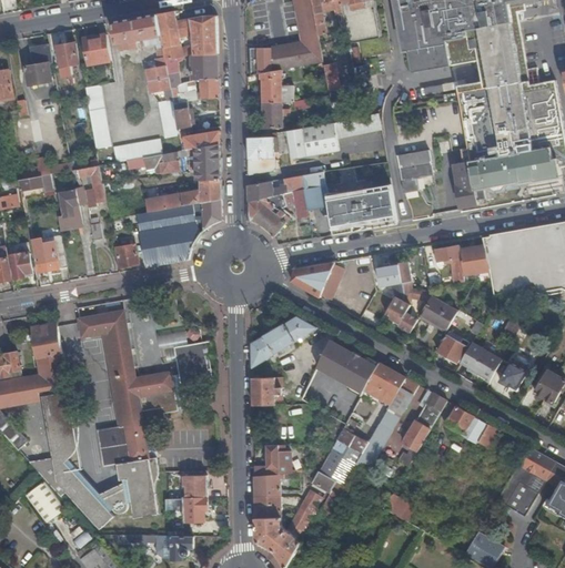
[(258,75),(262,74),(281,71),(322,63),(316,36),(310,0),(293,0),(301,42),(270,49),(248,49),(249,77),(258,74),(258,75)]
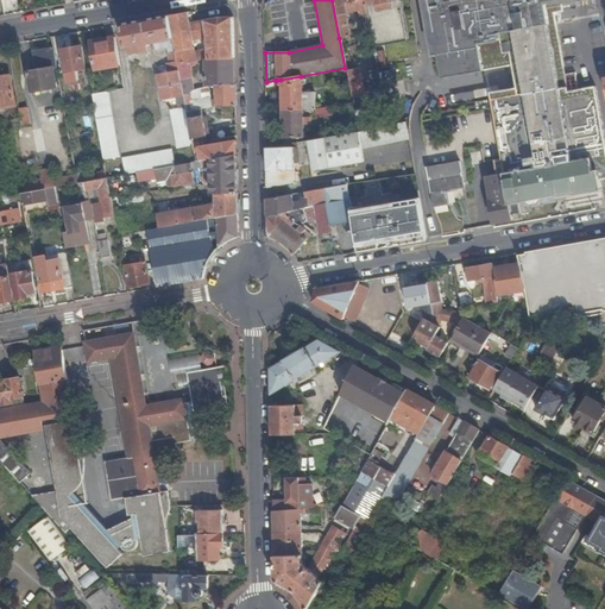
[(365,42),(370,41),(363,6),(361,0),(332,0),(339,38),(347,37),(344,13),(355,11),(357,17),(360,16),(365,42)]
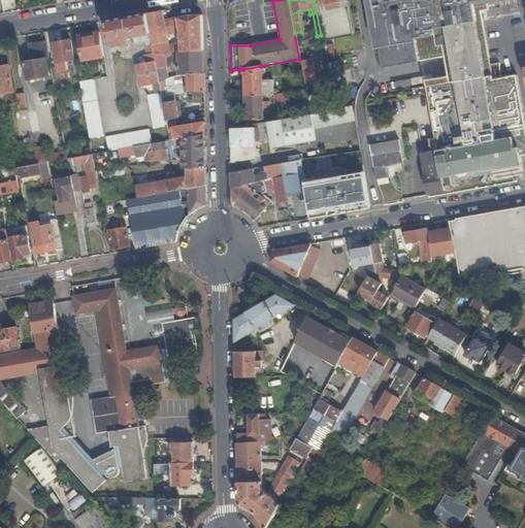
[(381,67),(386,67),(385,62),(382,46),(372,0),(365,0),(373,47),(376,46),(381,67)]
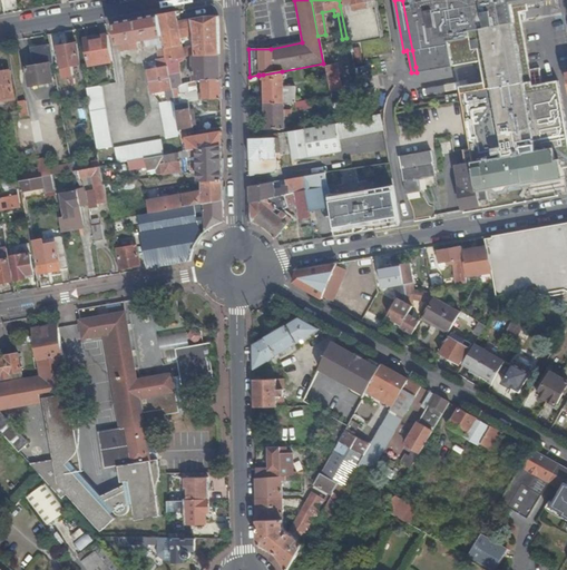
[(441,38),(433,0),(402,0),(412,50),(416,67),(417,72),(447,67),(441,38)]
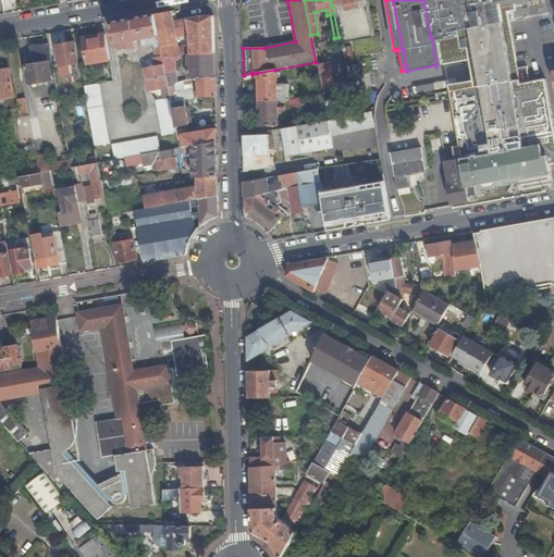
[(480,91),(512,87),(501,23),(501,22),(502,22),(500,12),(504,11),(519,8),(527,7),(527,2),(526,0),(423,0),(431,37),(457,32),(457,29),(467,27),(468,27),(469,27),(472,51),(479,85),(480,91)]
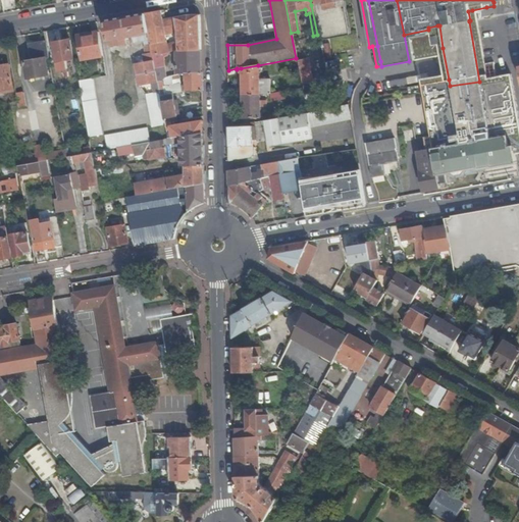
[(143,13),(150,55),(166,52),(163,34),(175,31),(177,50),(199,50),(198,14),(187,15),(160,19),(159,10),(143,13)]
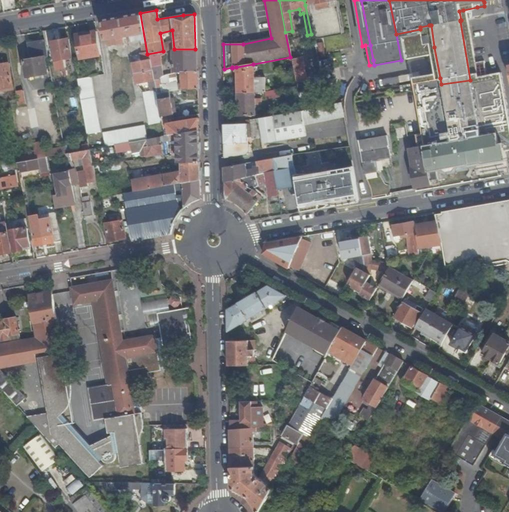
[(152,80),(150,67),(147,54),(140,13),(100,20),(105,46),(121,43),(120,37),(125,36),(126,42),(139,40),(140,45),(139,45),(142,61),(130,63),(134,84),(147,81),(148,91),(141,93),(146,125),(160,123),(160,122),(155,93),(152,80)]
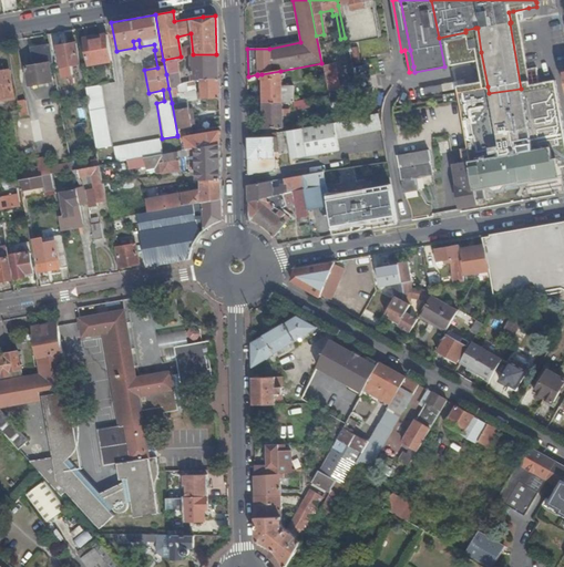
[(439,38),(444,66),(451,64),(447,39),(465,35),(465,32),(439,38)]
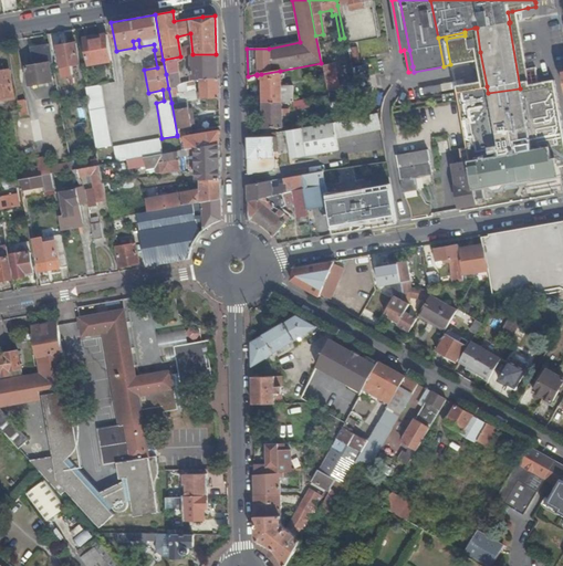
[(86,64),(110,60),(105,34),(82,39),(86,64)]
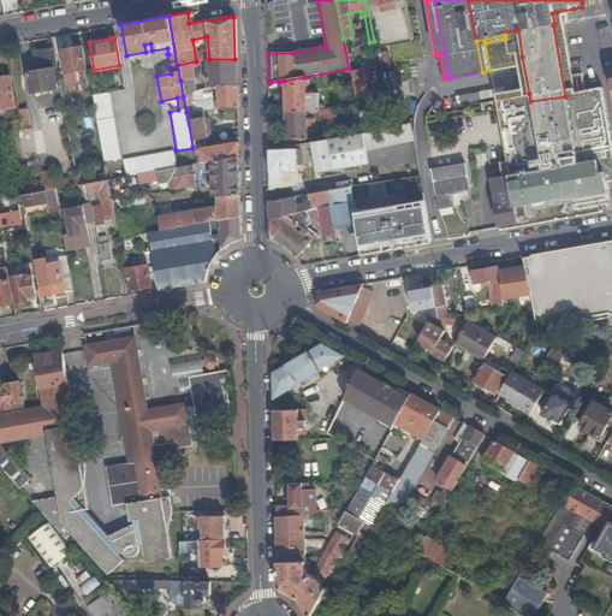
[(409,41),(413,59),(422,58),(419,40),(409,41)]
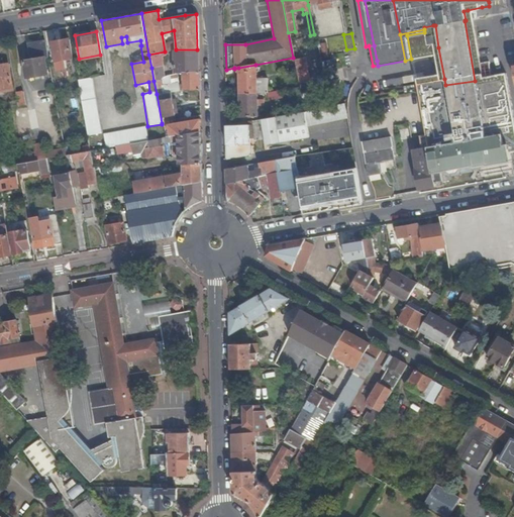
[(343,34),(325,38),(328,54),(346,49),(343,34)]
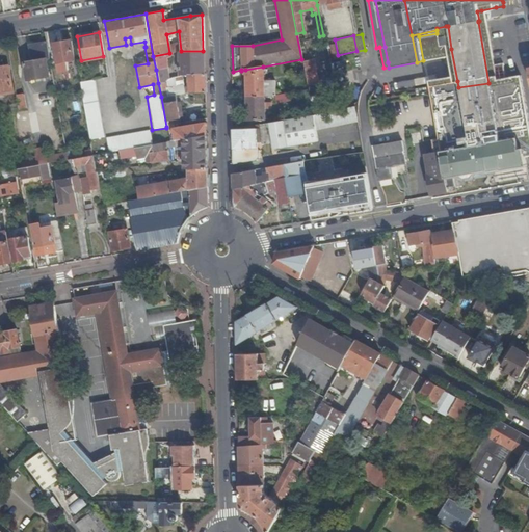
[(69,41),(52,43),(55,62),(73,59),(69,41)]
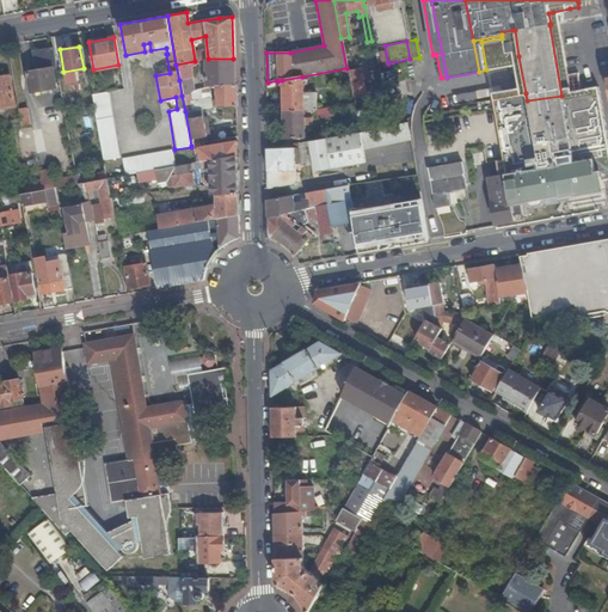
[(55,67),(51,49),(32,53),(36,71),(26,72),(30,92),(55,87),(51,67),(55,67)]
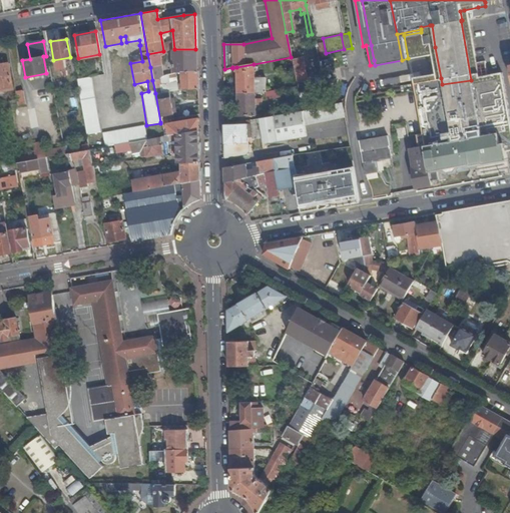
[(174,49),(171,50),(172,72),(180,70),(195,70),(195,49),(174,49)]
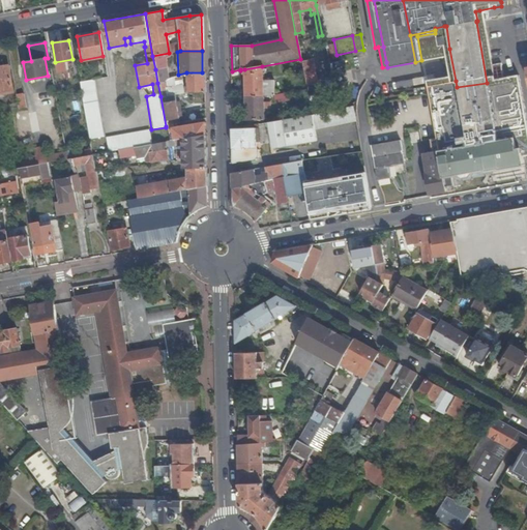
[(327,80),(318,57),(312,60),(321,82),(327,80)]
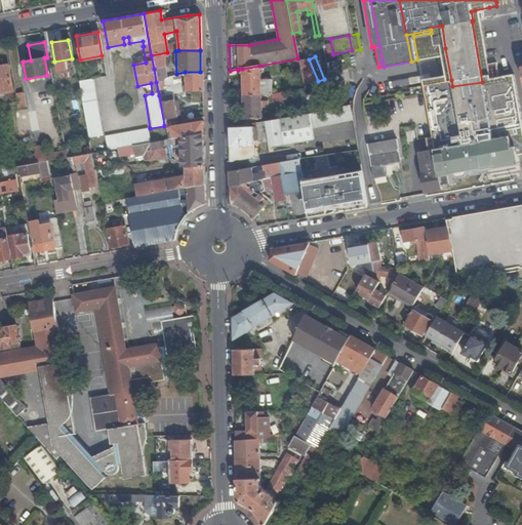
[(297,61),(303,85),(313,83),(308,59),(297,61)]
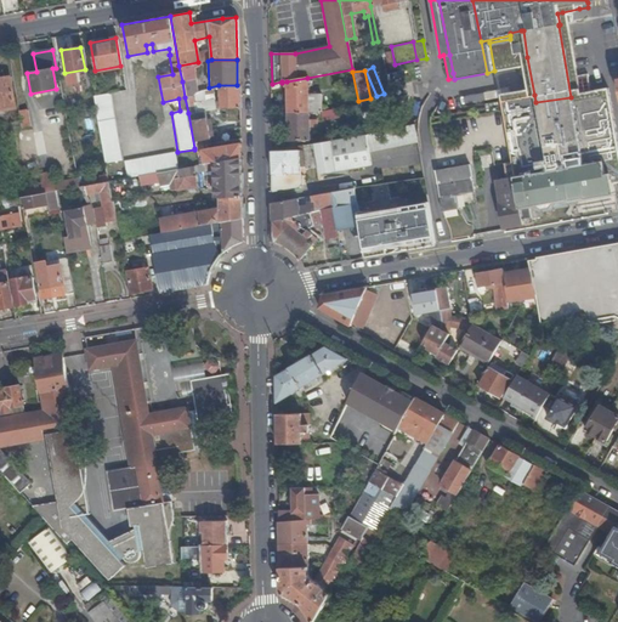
[(0,111),(13,108),(7,77),(0,78),(0,111)]
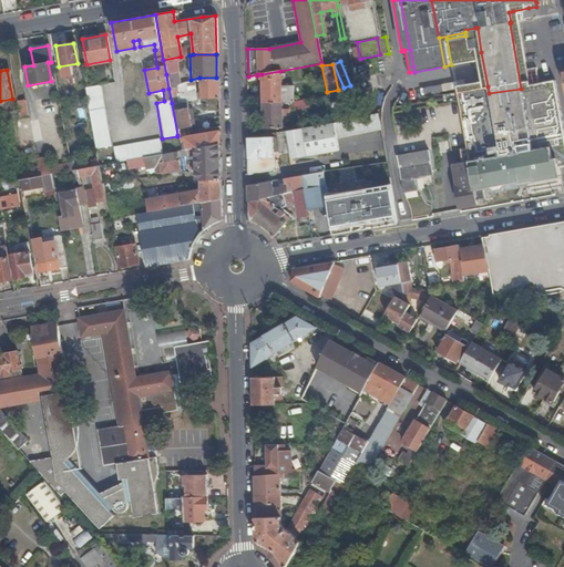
[(262,74),(263,103),(280,103),(291,103),(291,86),(280,88),(280,71),(262,74)]
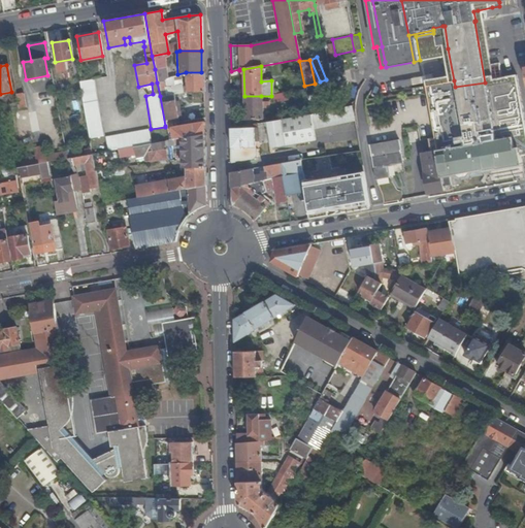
[(163,67),(155,69),(157,83),(162,81),(166,77),(163,67)]
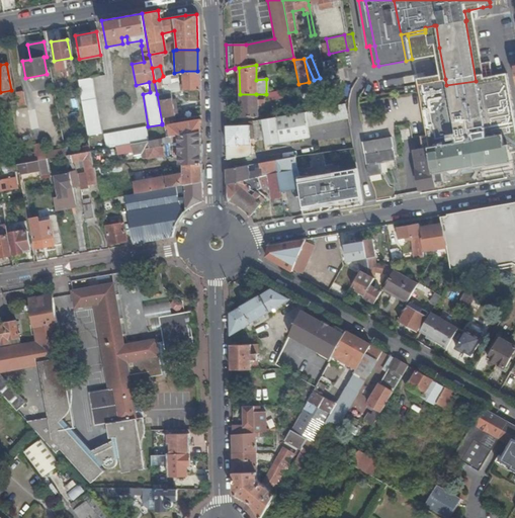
[(182,71),(182,90),(198,90),(197,71),(182,71)]
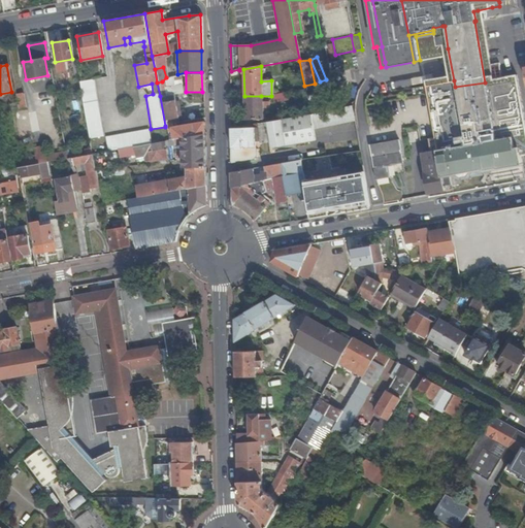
[(162,81),(157,83),(160,96),(172,94),(182,93),(181,85),(164,87),(163,84),(177,80),(176,75),(166,77),(162,81)]
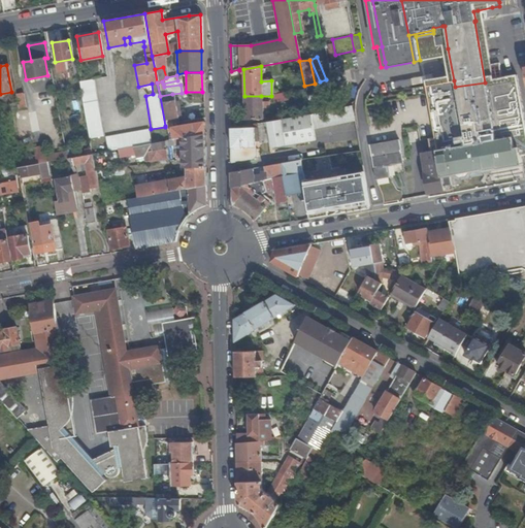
[(80,96),(88,139),(102,136),(92,79),(78,81),(80,95),(80,96)]
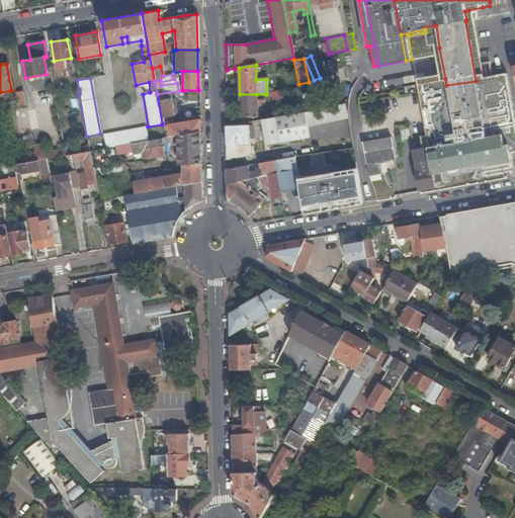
[(417,91),(428,147),(412,150),(415,169),(413,169),(416,190),(435,187),(442,186),(439,172),(447,171),(450,172),(456,171),(459,169),(458,168),(473,166),(473,168),(485,165),(486,167),(511,162),(509,150),(512,150),(509,133),(485,137),(476,84),(476,81),(446,85),(445,79),(416,84),(417,91)]
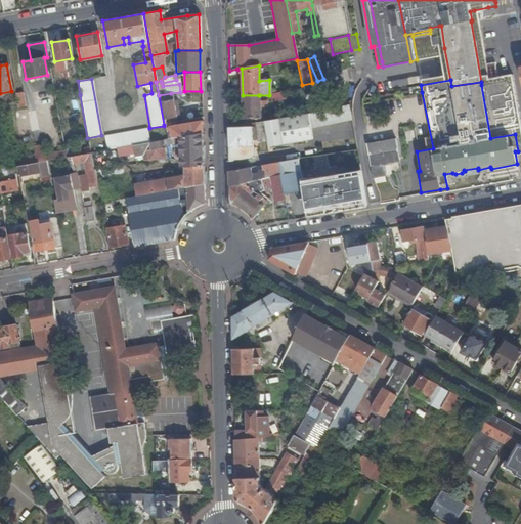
[(506,81),(481,85),(490,138),(515,134),(506,81)]
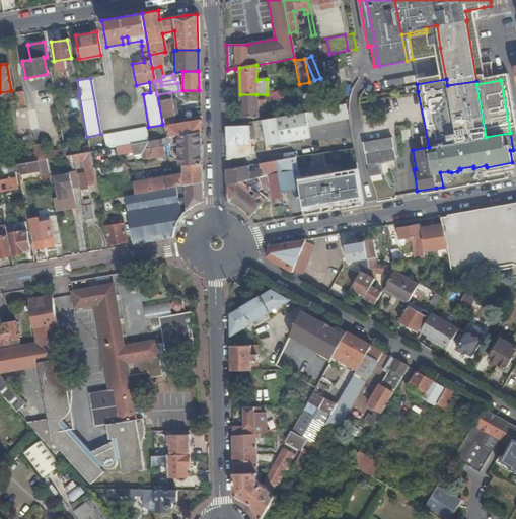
[(14,91),(16,103),(23,101),(21,90),(14,91)]
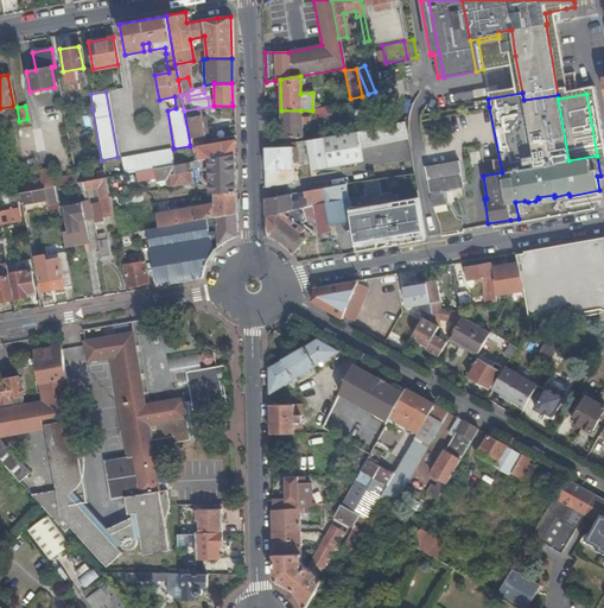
[(198,108),(184,111),(190,145),(194,144),(192,138),(204,137),(198,108)]
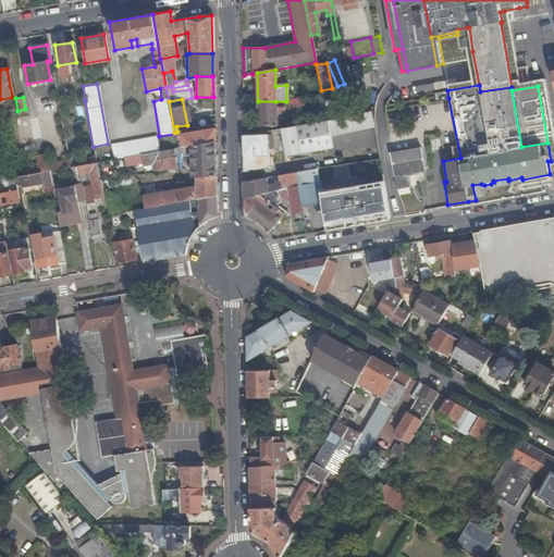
[(275,101),(258,101),(258,125),(277,125),(275,101)]
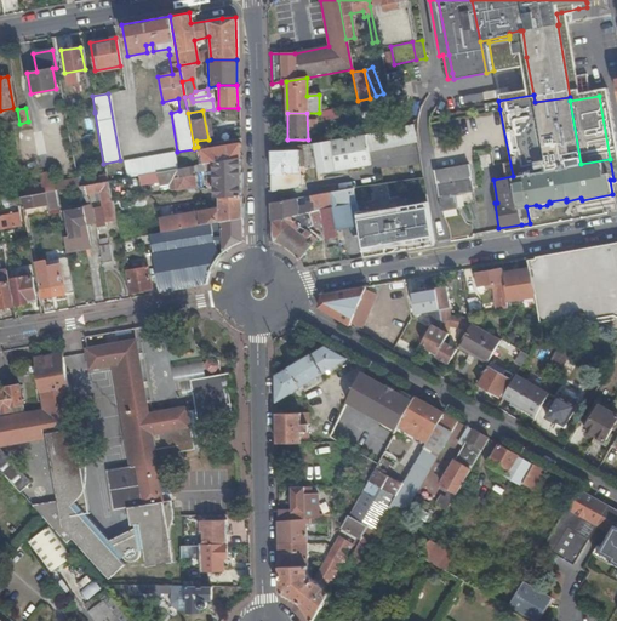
[(364,135),(314,143),(320,174),(370,164),(367,152),(416,141),(412,125),(389,129),(364,135)]
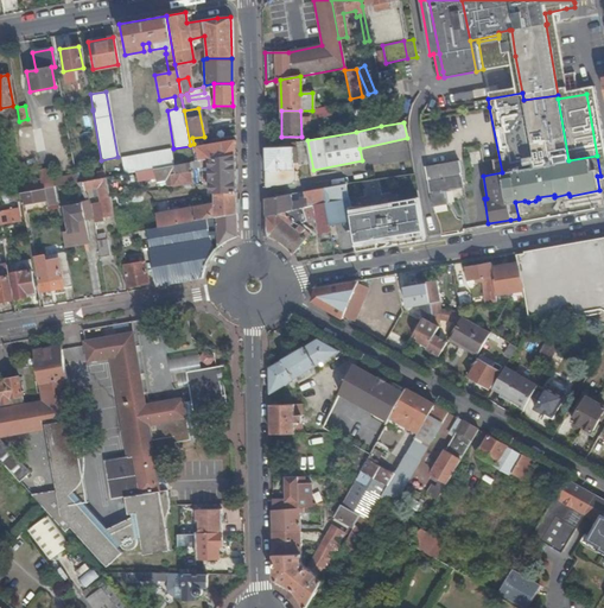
[(194,144),(190,145),(190,146),(192,162),(199,160),(234,153),(233,140),(194,147),(194,144)]
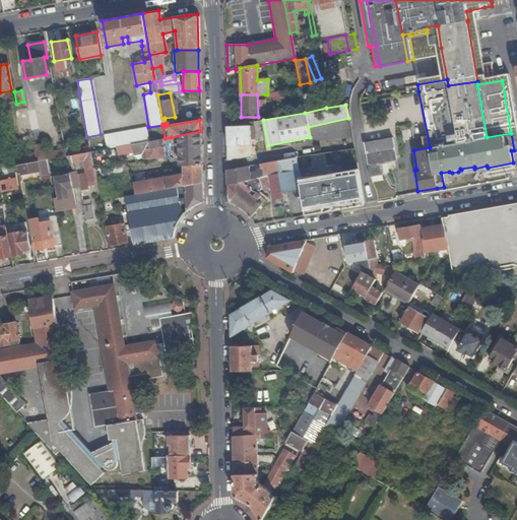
[(227,145),(227,160),(249,159),(250,153),(250,126),(225,126),(227,145)]
